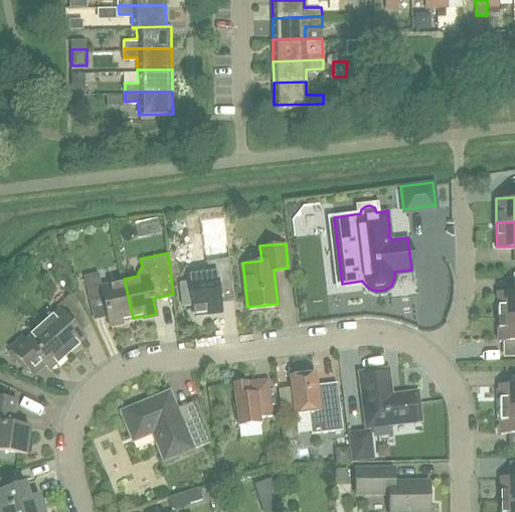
[(191,280),(179,281),(182,304),(193,303),(195,314),(221,311),(220,301),(218,285),(232,283),(229,257),(206,260),(207,272),(190,274),(191,280)]
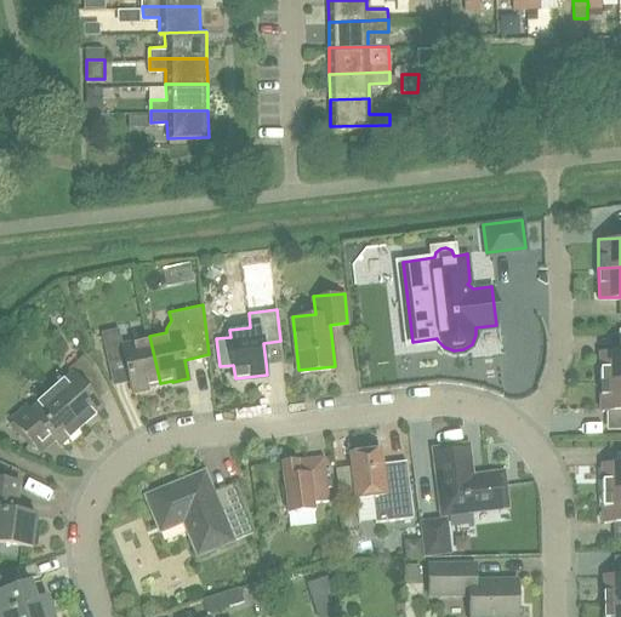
[(160,383),(149,336),(121,342),(118,327),(101,331),(108,361),(124,358),(132,392),(148,388),(148,386),(160,383)]
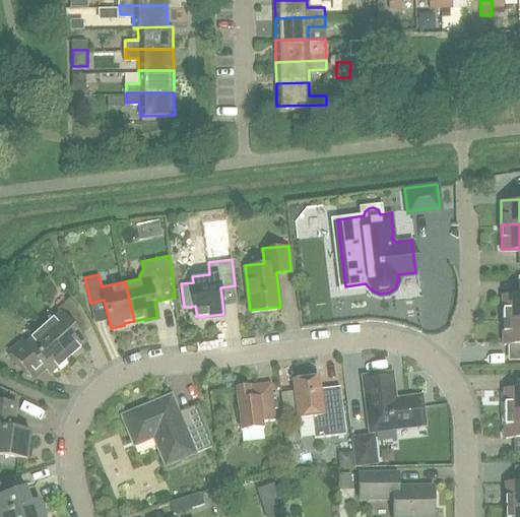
[(519,293),(503,294),(503,318),(519,317),(519,293)]
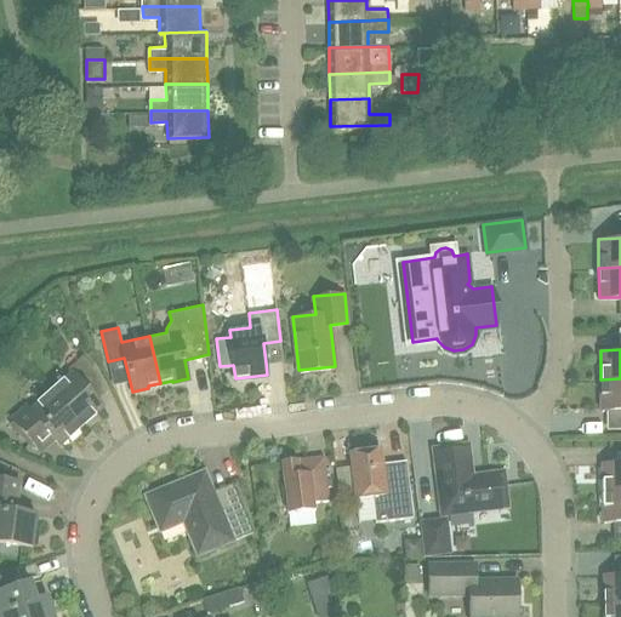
[(50,390),(81,424),(103,406),(93,395),(104,386),(95,367),(83,354),(68,367),(72,371),(50,390)]
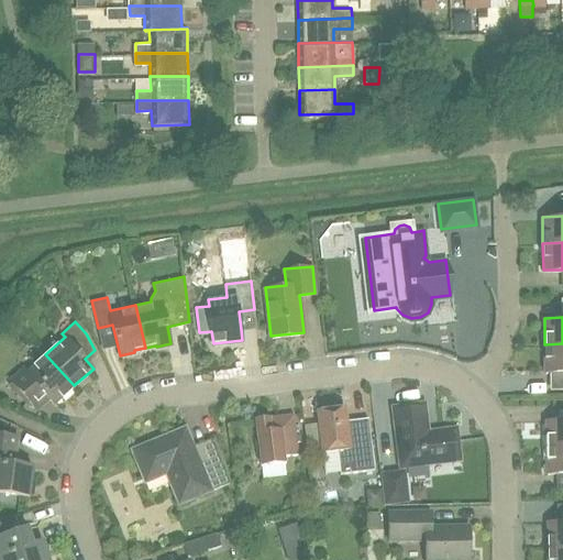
[(562,343),(544,344),(544,371),(562,371),(562,380),(562,343)]
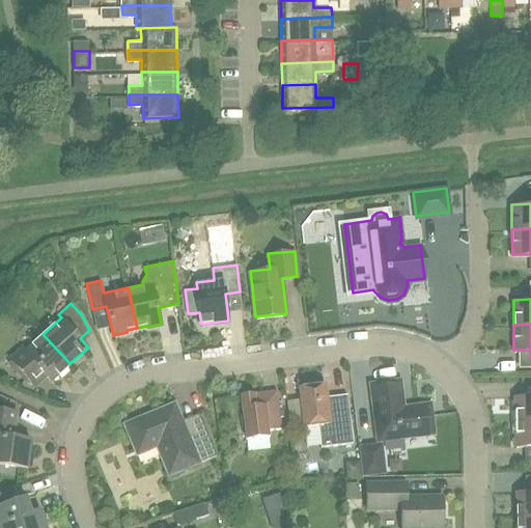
[(70,363),(43,334),(25,351),(22,346),(10,357),(32,381),(43,371),(51,381),(70,363)]
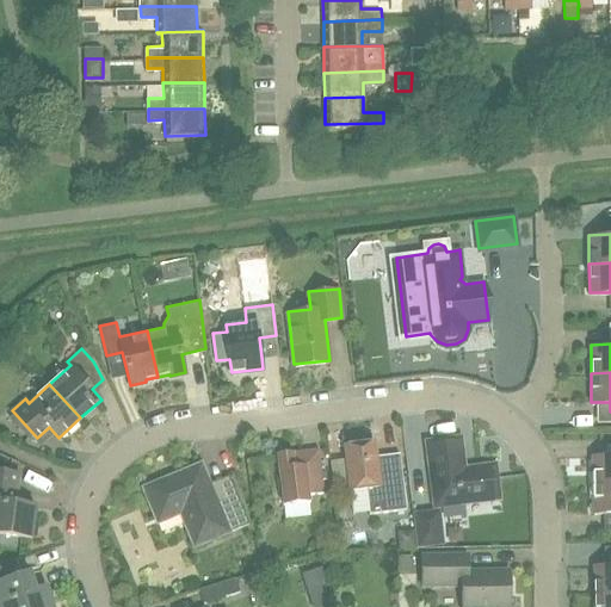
[(436,502),(497,495),(493,464),(462,468),(458,438),(427,441),(436,502)]
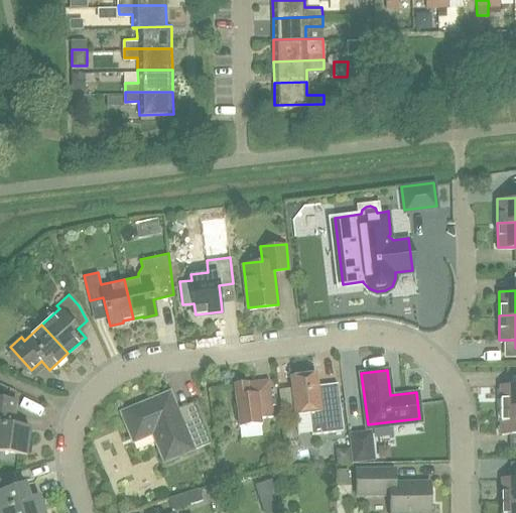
[(315,372),(290,376),(295,413),(309,411),(312,432),(344,428),(340,397),(319,400),(315,372)]
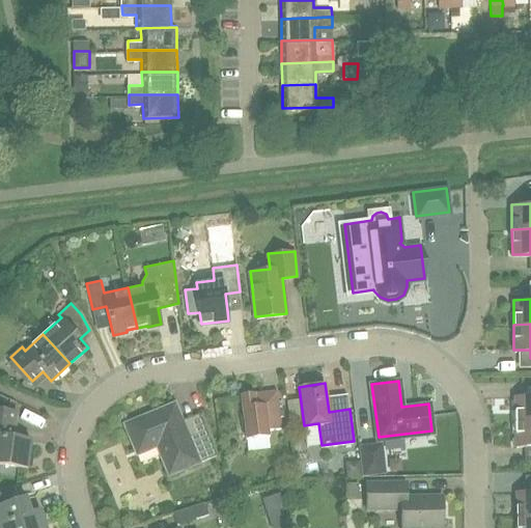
[(254,391),(240,393),(246,438),(270,435),(269,428),(281,426),(277,395),(255,398),(254,391)]
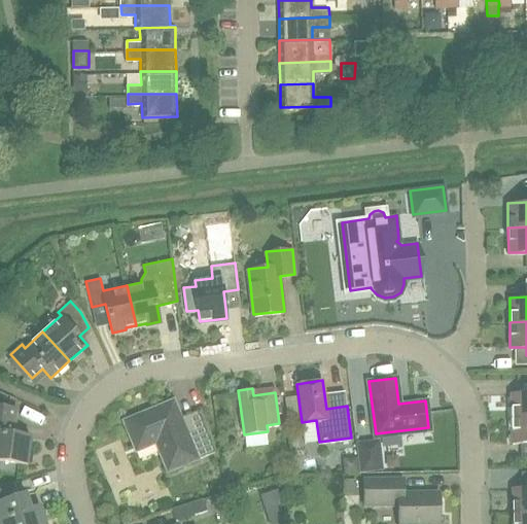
[(526,392),(511,392),(511,417),(526,417),(526,392)]
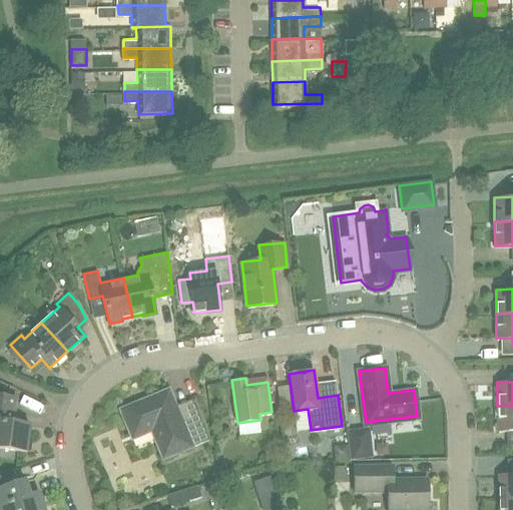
[(168,388),(119,408),(132,438),(151,430),(162,458),(208,439),(191,398),(175,405),(168,388)]
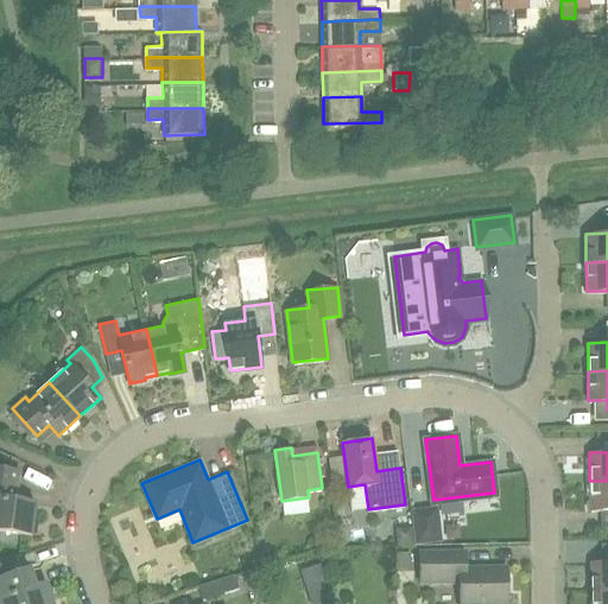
[(16,500),(19,470),(0,468),(0,529),(31,534),(35,502),(16,500)]
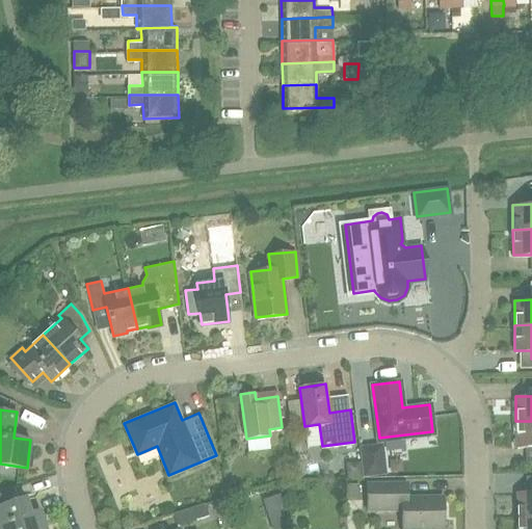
[(531,421),(515,421),(516,446),(531,446),(531,421)]
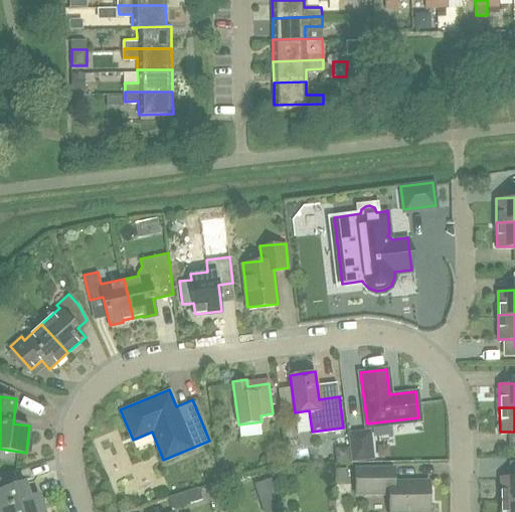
[(369,430),(350,433),(353,459),(372,456),(369,430)]
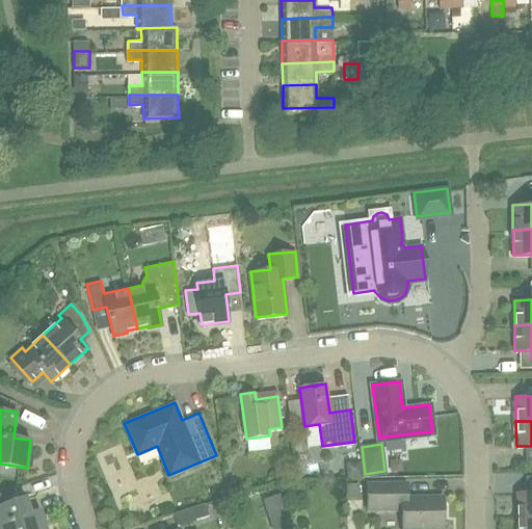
[(444,521),(444,508),(443,496),(407,497),(406,482),(366,483),(367,510),(397,509),(402,513),(401,528),(440,528),(440,525),(444,521)]
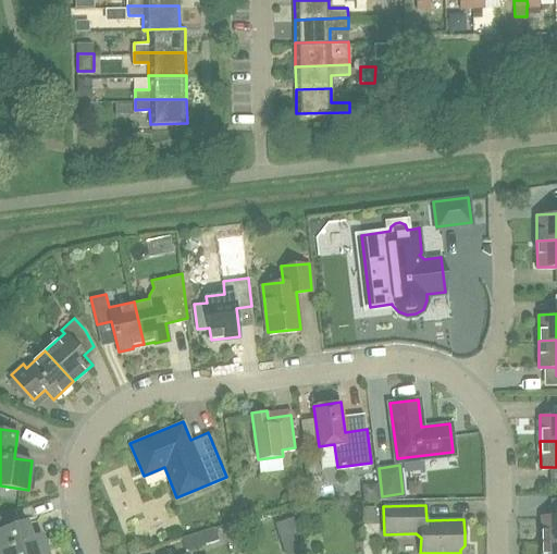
[(556,515),(542,515),(542,541),(556,541),(556,515)]
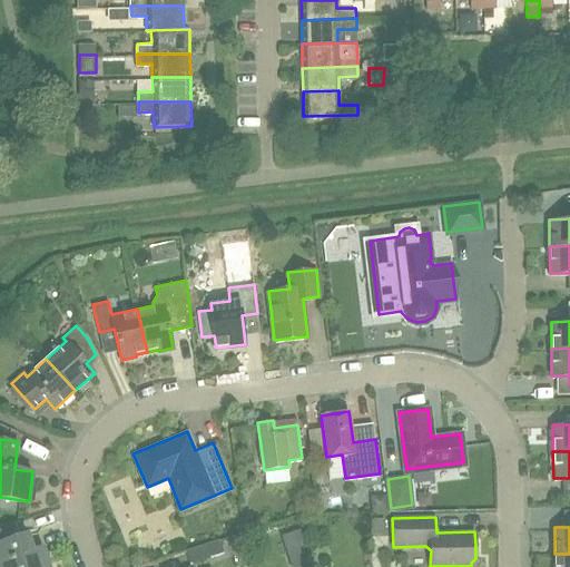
[(0,566),(48,566),(42,547),(32,550),(27,534),(0,543),(0,566)]
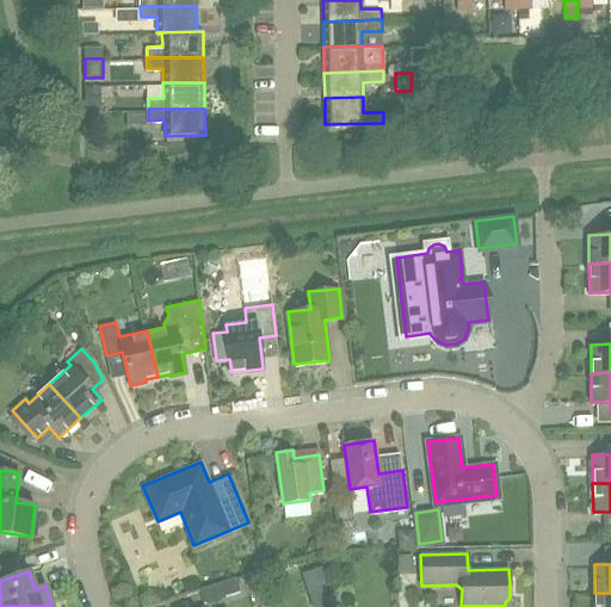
[(240,590),(235,576),(198,588),(203,602),(240,590)]
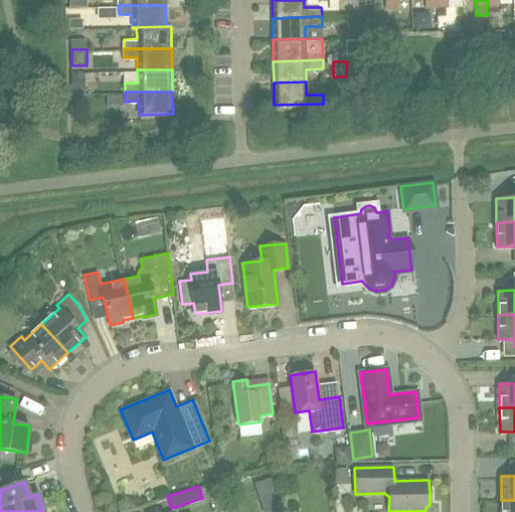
[(514,511),(514,500),(501,500),(501,511),(514,511)]
